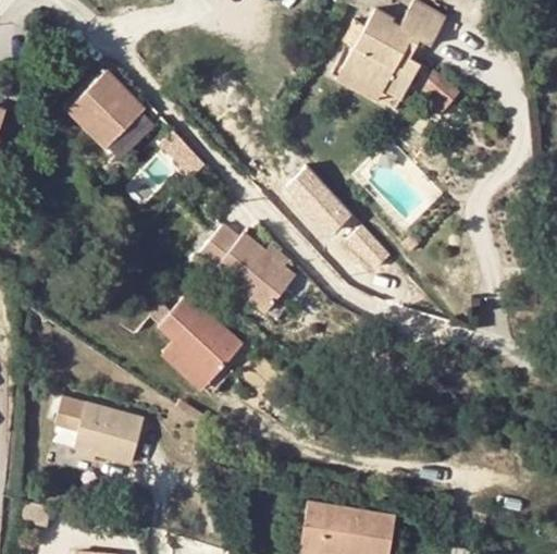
[(404,71),(410,59),(420,39),(432,45),(446,17),(416,1),(401,26),(395,23),(398,19),(375,7),(366,26),(355,46),(344,66),(368,79),(362,90),(396,109),(415,75),(404,71)]
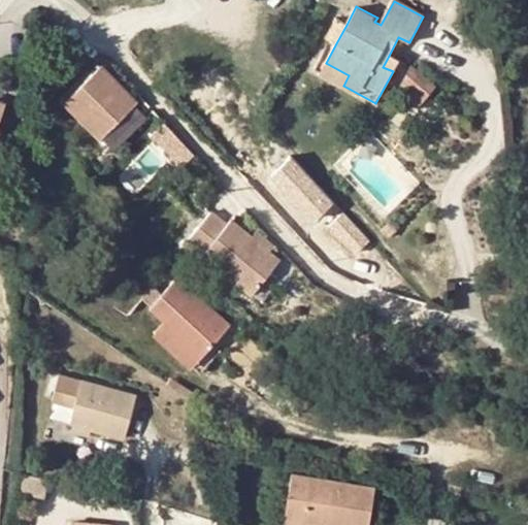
[(328,39),(336,43),(347,25),(337,21),(328,39)]
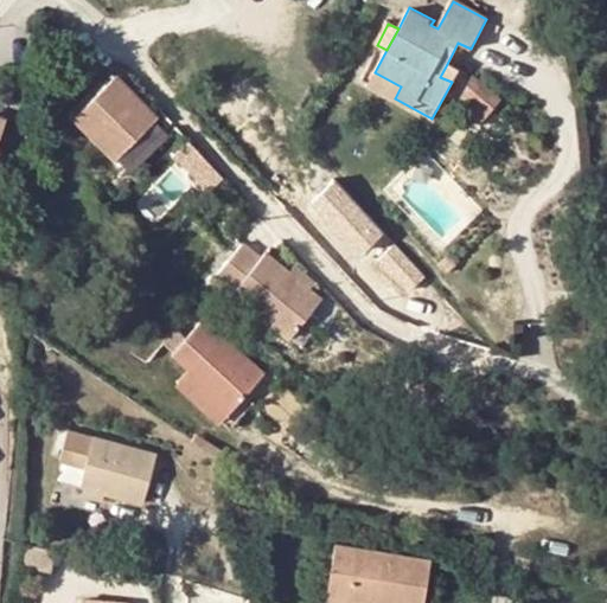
[(452,82),(458,69),(447,64),(440,77),(452,82)]
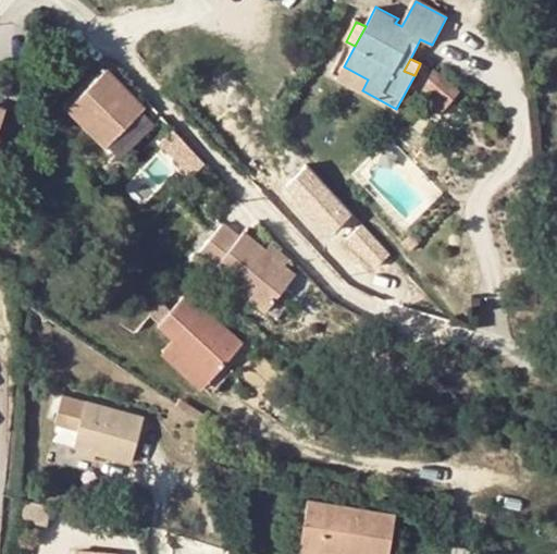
[(344,66),(338,78),(362,90),(368,79),(344,66)]
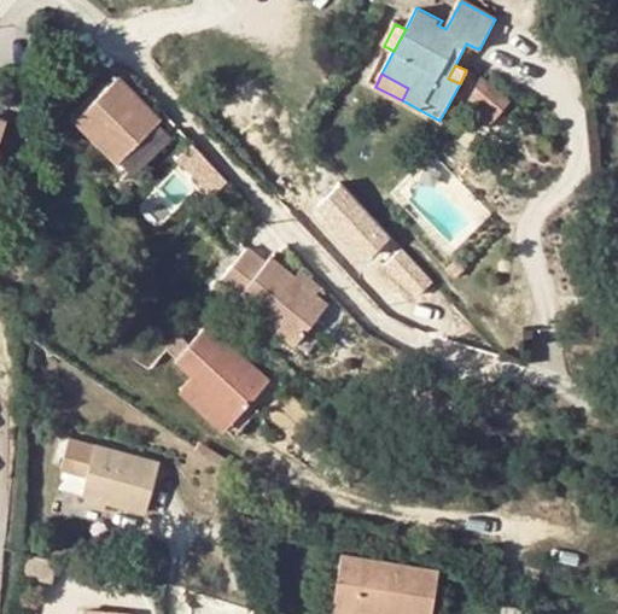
[(77,120),(118,162),(162,123),(120,80),(77,120)]
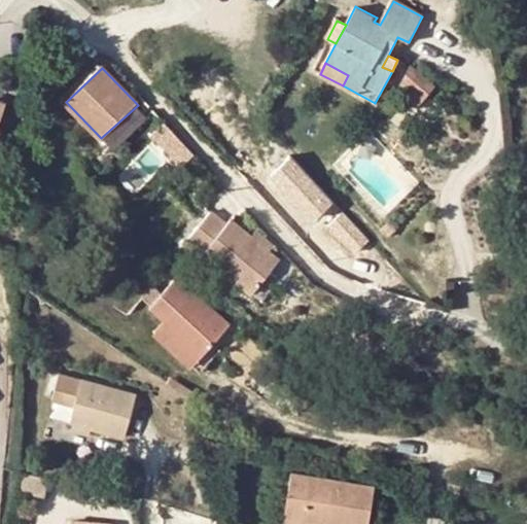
[(432,90),(411,73),(400,91),(420,106),(432,90)]
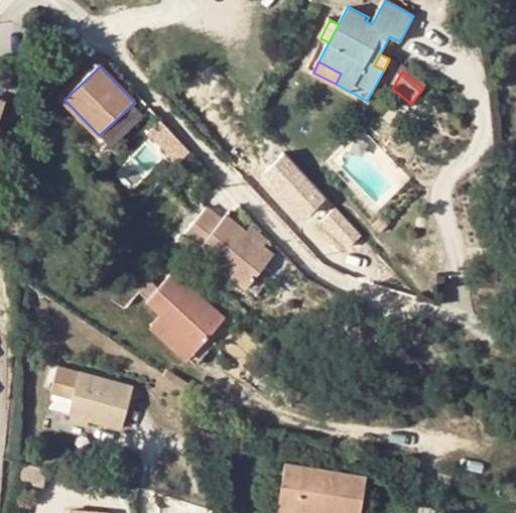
[(135,103),(99,135),(109,146),(144,112),(135,103)]
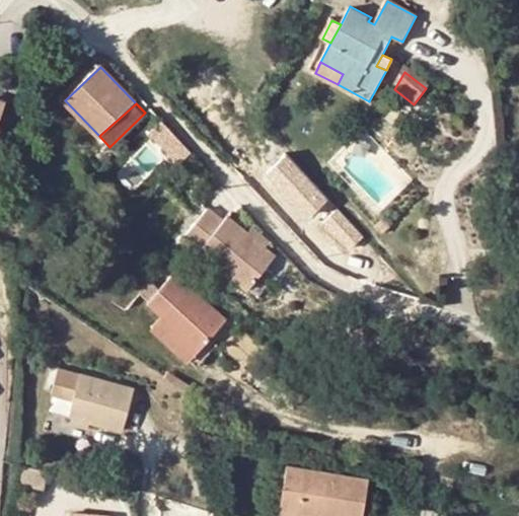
[(150,129),(182,163),(192,153),(159,119),(150,129)]
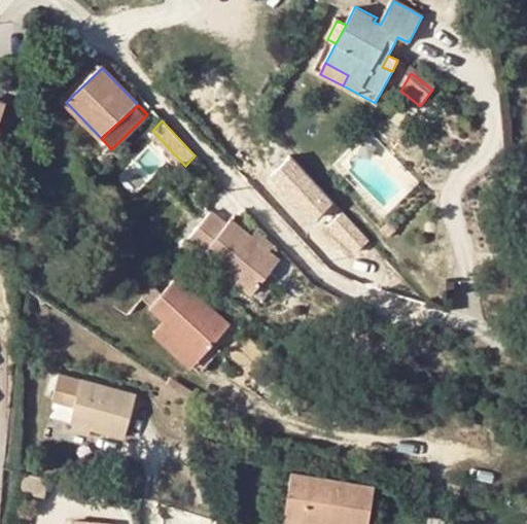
[(281,260),(272,252),(253,238),(233,219),(227,225),(213,212),(188,241),(251,294),(281,260)]
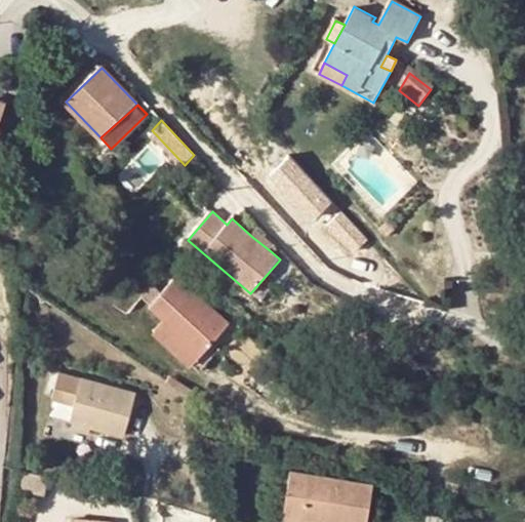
[(252,237),(271,251),(275,246),(256,232),(252,237)]
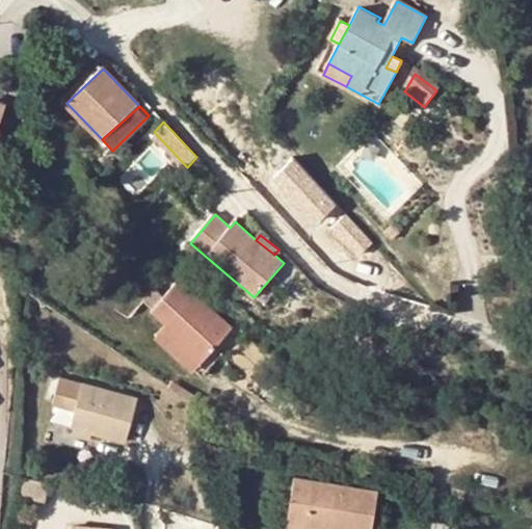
[(200,366),(211,352),(232,331),(180,281),(151,312),(166,326),(178,337),(174,341),(200,366)]
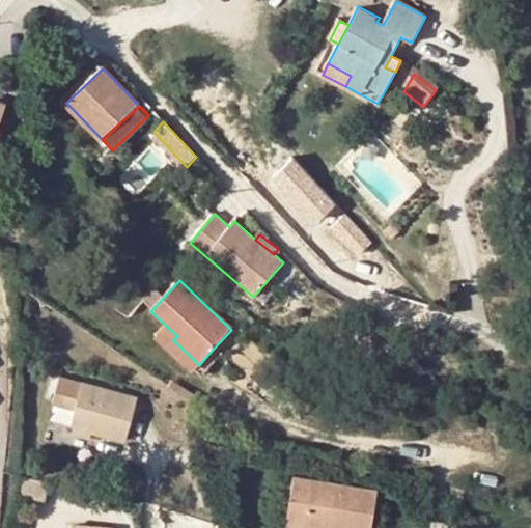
[(173,340),(177,336),(166,326),(156,337),(198,379),(217,357),(211,352),(199,365),(173,340)]
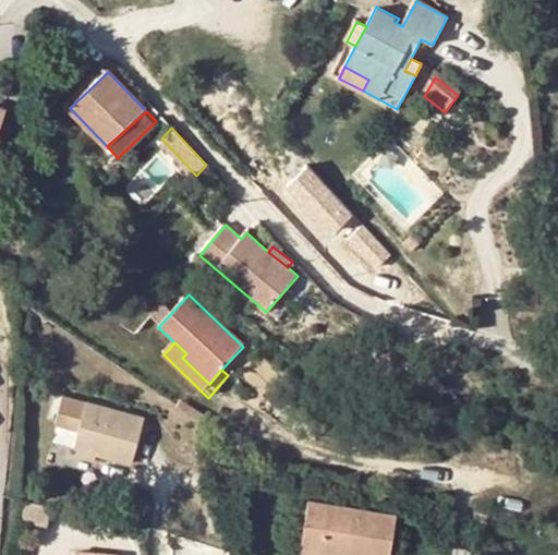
[(79,450),(98,455),(133,465),(145,421),(63,399),(55,425),(69,427),(71,415),(82,419),(79,431),(74,448),(79,450)]
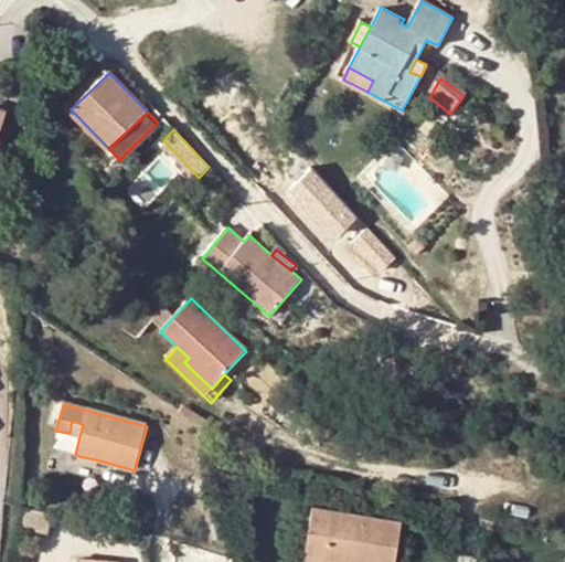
[(196,414),(194,420),(209,430),(212,423),(196,414)]
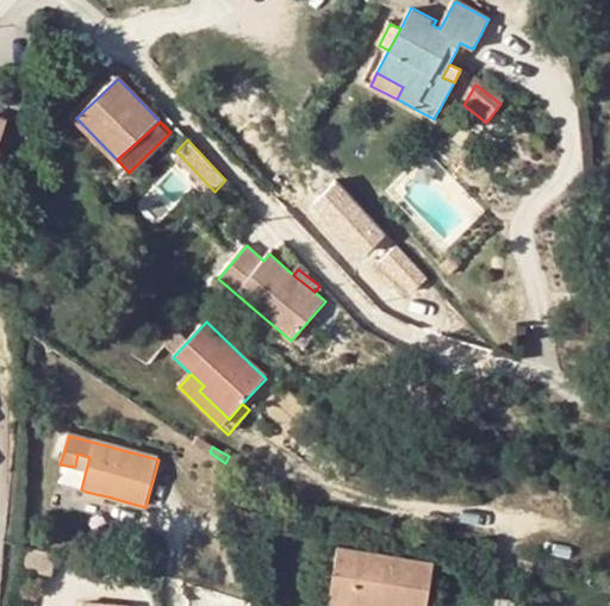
[(78,454),(75,467),(86,470),(89,457),(78,454)]
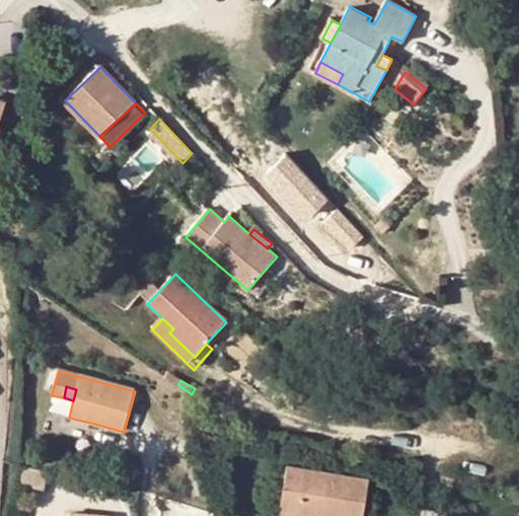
[(71,427),(87,431),(91,423),(73,419),(71,427)]
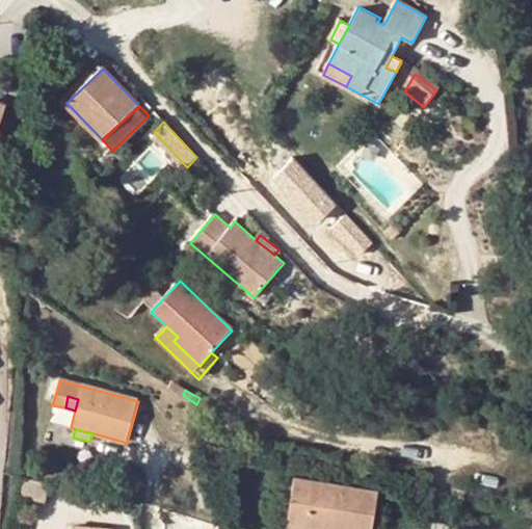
[(45,502),(49,484),(21,478),(16,495),(45,502)]
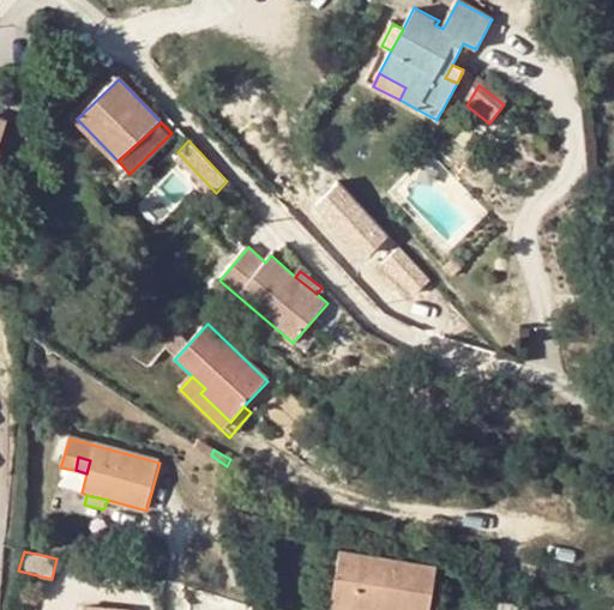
[(353,609),(353,608),(361,609),(429,609),(437,571),(341,554),(331,609),(353,609)]
